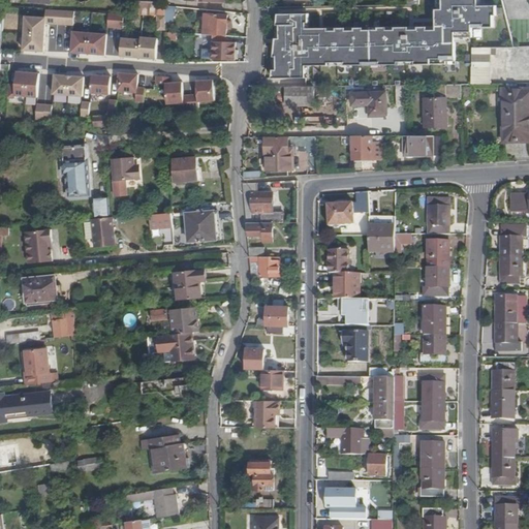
[(279,14),(273,79),(307,79),(307,66),(457,64),(457,39),(472,39),(472,29),(497,28),(496,7),(483,7),(483,0),(442,0),(443,10),(437,10),(436,28),(310,29),(309,13),(279,14)]
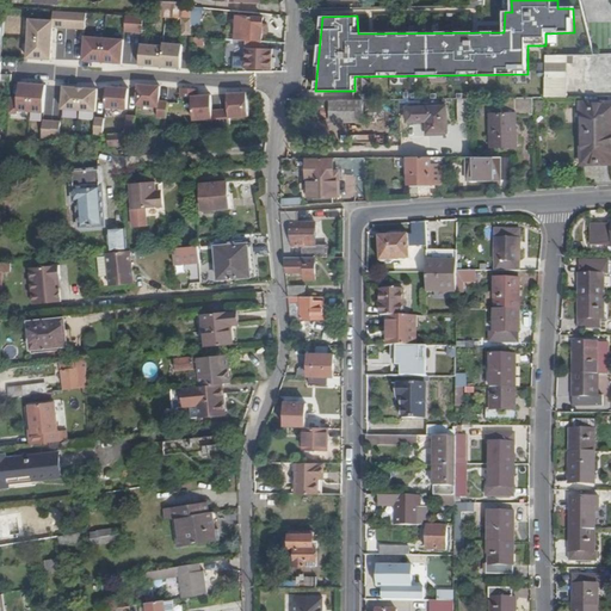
[(184,7),(160,5),(159,18),(177,19),(183,19),(184,7)]
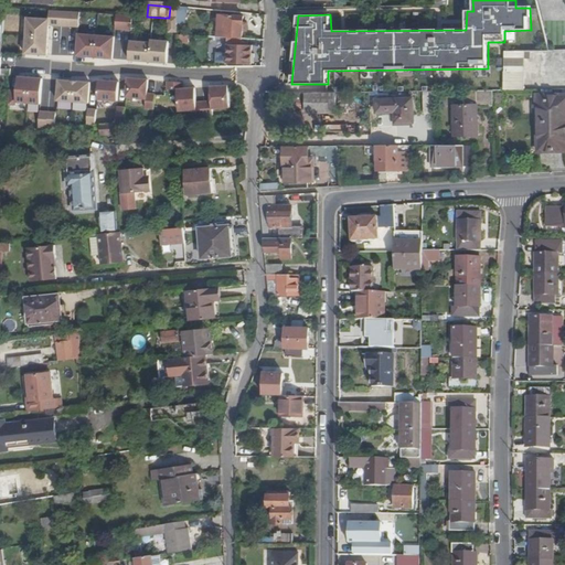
[(177,19),(176,23),(184,23),(184,16),(188,16),(189,8),(177,8),(177,19)]
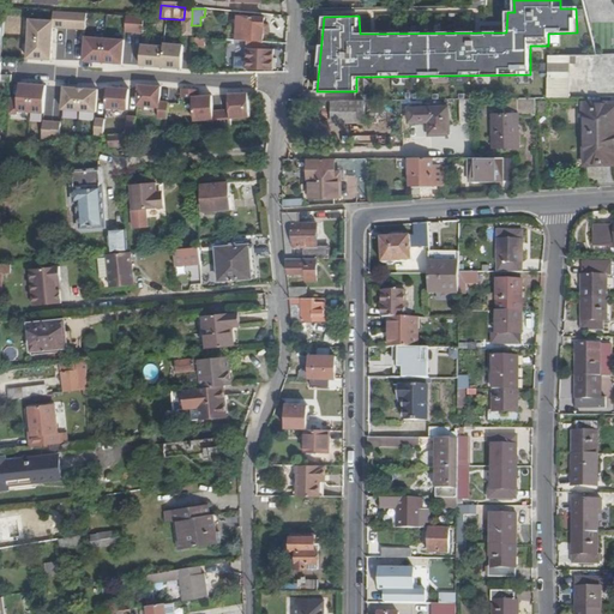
[(55,11),(55,19),(54,26),(86,29),(88,13),(55,11)]
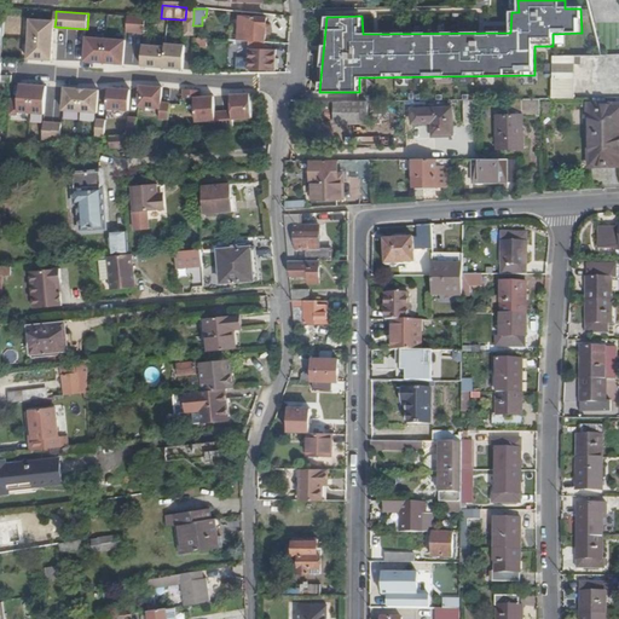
[(145,17),(128,16),(127,32),(144,34),(145,17)]
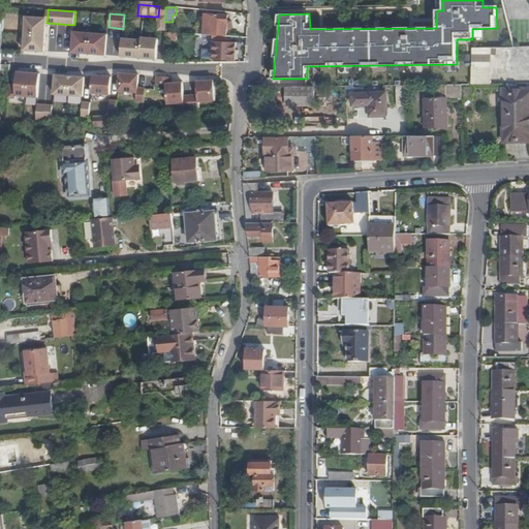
[(27,14),(24,49),(44,51),(47,23),(48,17),(27,14)]
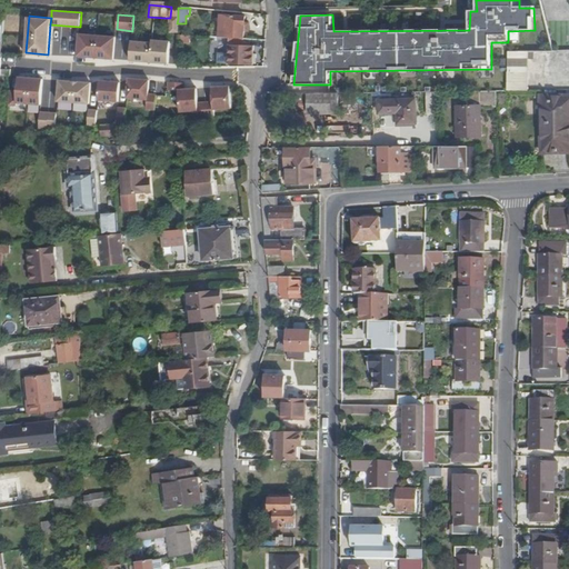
[(228,39),(243,40),(246,18),(221,17),(220,38),(228,39)]
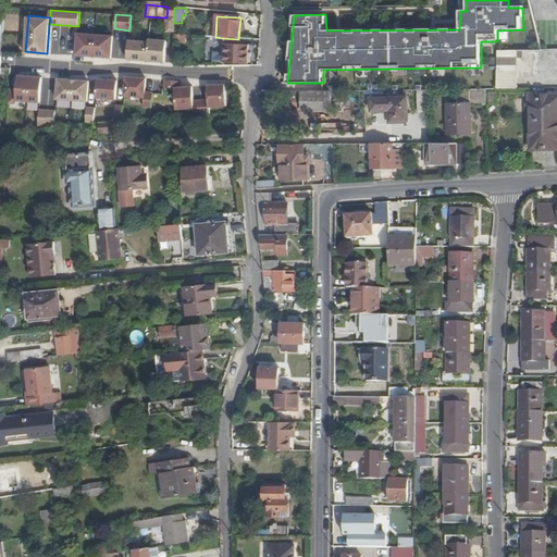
[(113,36),(78,33),(76,54),(112,58),(113,36)]
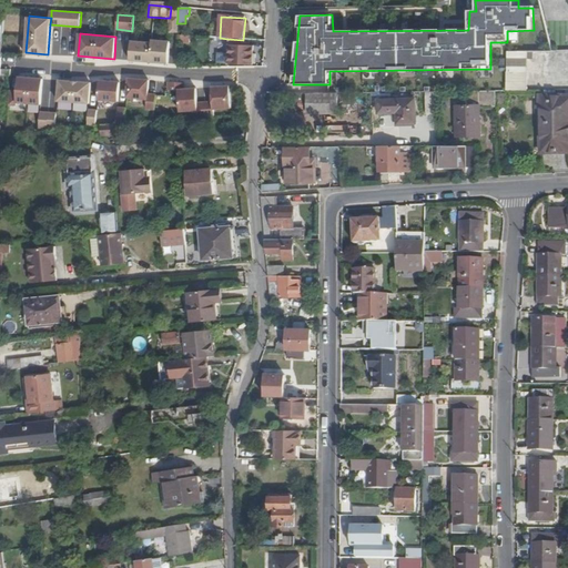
[(150,62),(169,64),(170,42),(152,40),(152,43),(150,62)]
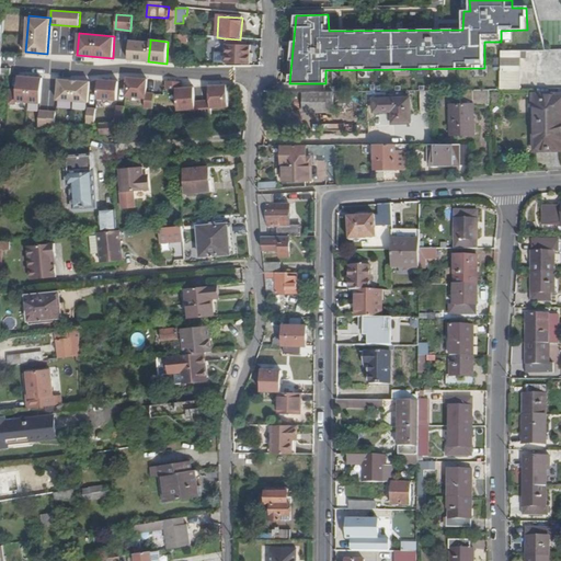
[(148,61),(150,43),(129,41),(128,60),(148,61)]
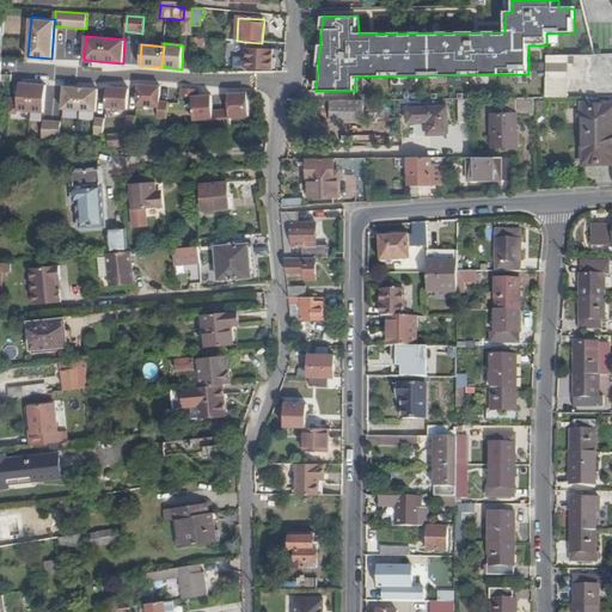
[(249,48),(248,68),(270,71),(271,50),(249,48)]
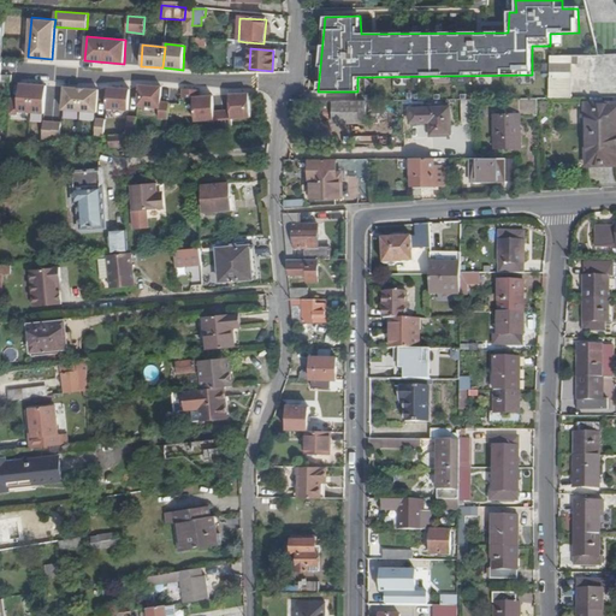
[(574,55),(551,55),(551,99),(575,99),(574,55)]
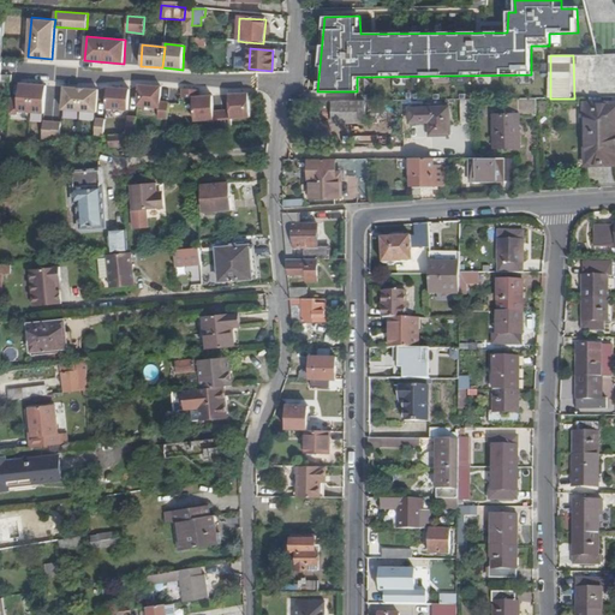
[(45,115),(47,88),(19,85),(18,101),(10,100),(9,117),(18,117),(18,113),(45,115)]
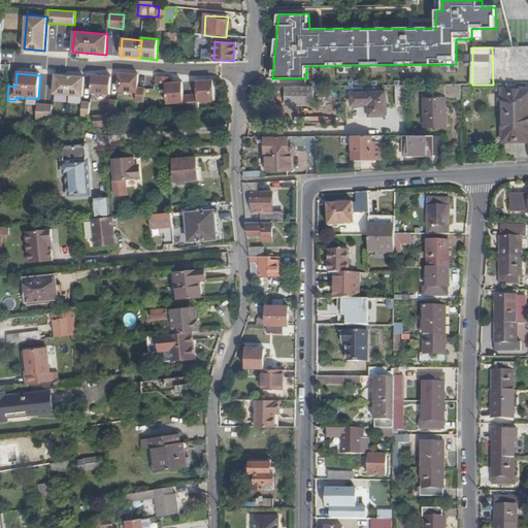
[(136,102),(144,103),(145,89),(138,89),(138,75),(120,74),(119,92),(137,94),(136,102)]
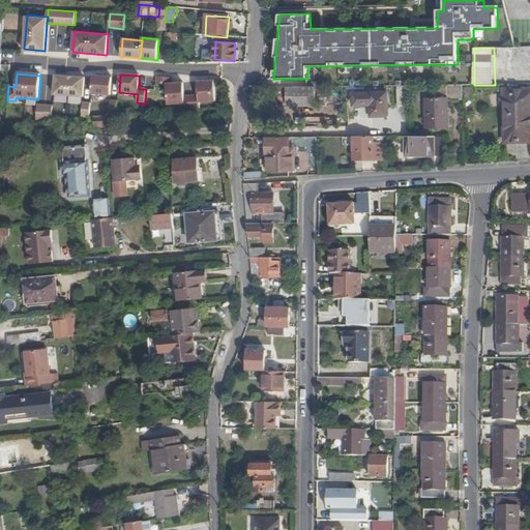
[(54,96),(83,98),(85,79),(55,77),(54,96)]
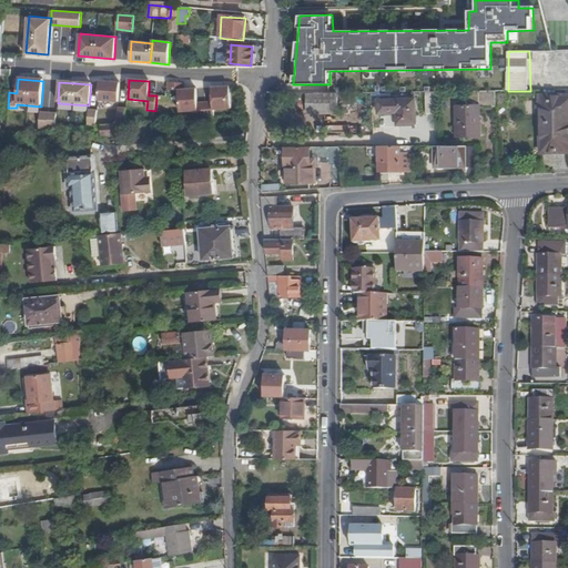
[(98,101),(119,103),(120,83),(100,82),(98,101)]
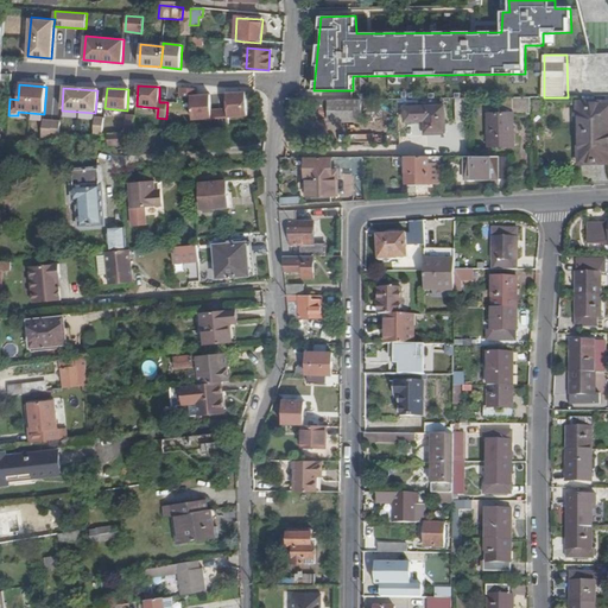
[(220,111),(221,127),(230,126),(229,118),(248,116),(246,93),(227,94),(228,109),(220,111)]
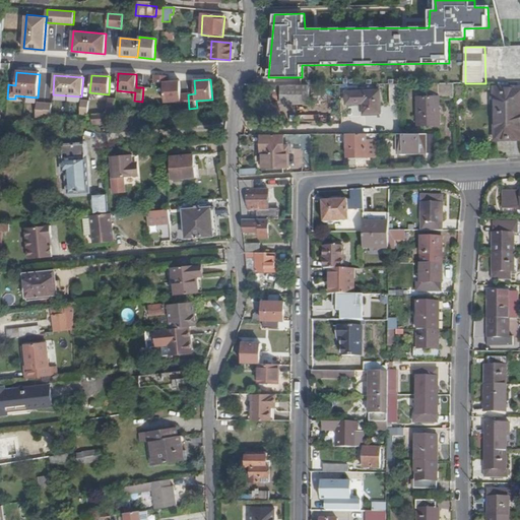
[(181,109),(189,109),(188,94),(181,94),(180,81),(169,82),(164,83),(165,104),(181,102),(181,109)]
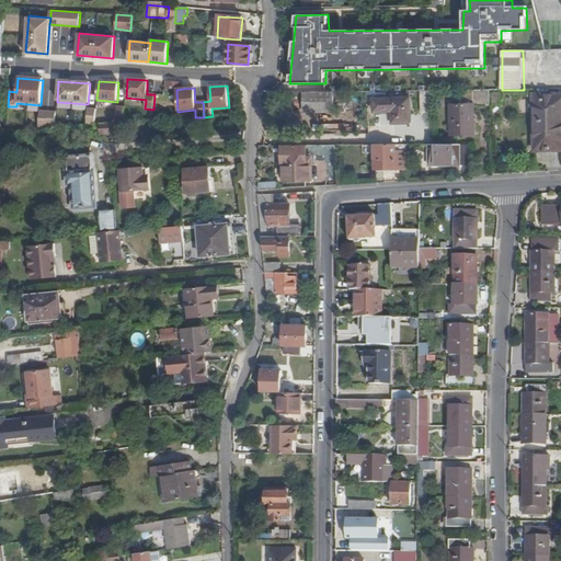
[(489,90),(464,91),(464,105),(450,106),(450,135),(474,134),(474,105),(490,105),(489,90)]
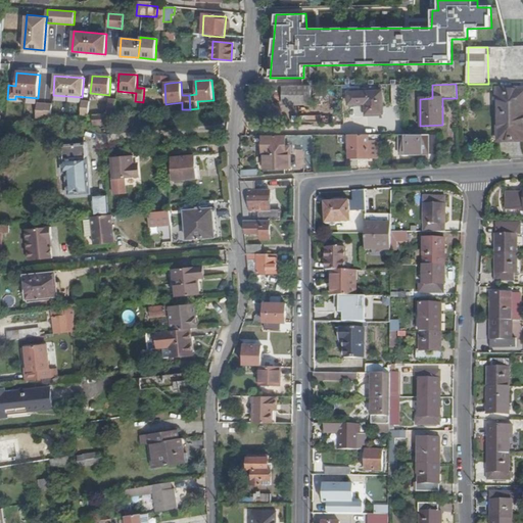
[(403,105),(402,85),(393,85),(393,105),(403,105)]
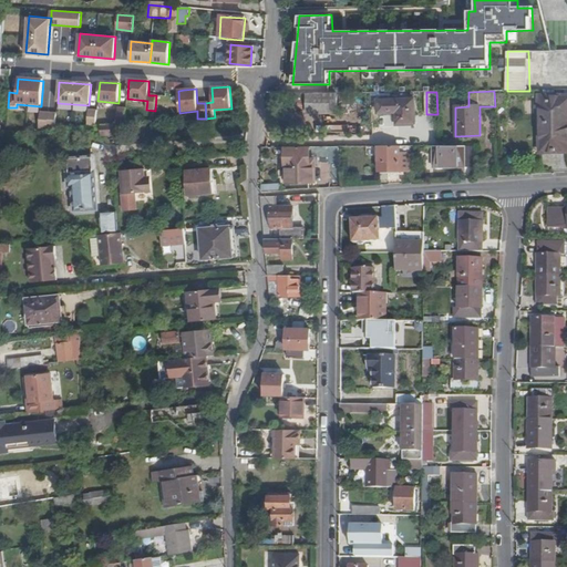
[(338,93),(308,93),(307,112),(338,112),(338,93)]
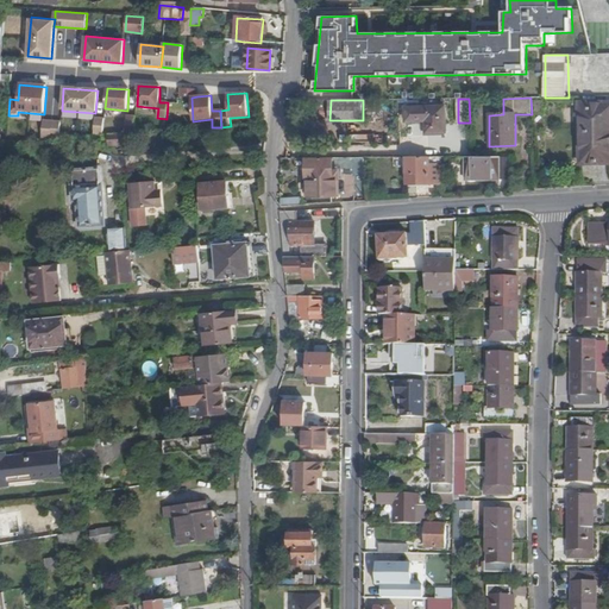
[(608,102),(579,104),(579,163),(608,163),(608,102)]
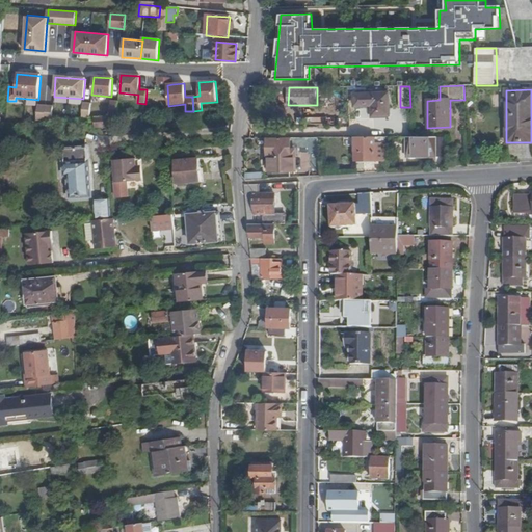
[(390,94),(354,95),(354,107),(372,106),(372,116),(390,116),(390,94)]
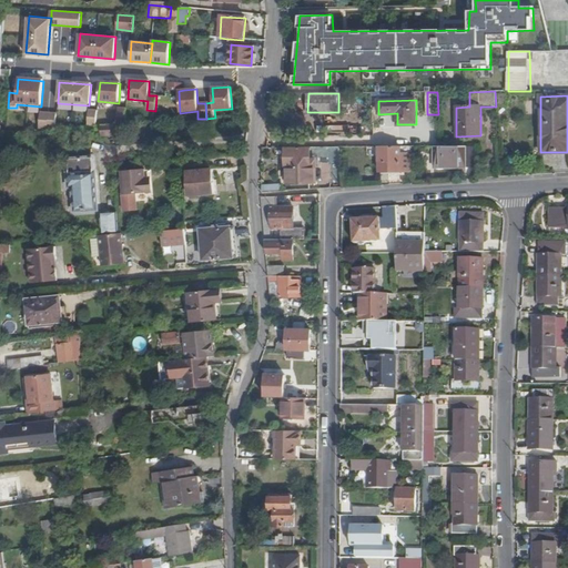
[(118,109),(117,124),(119,124),(125,124),(127,110),(118,109)]
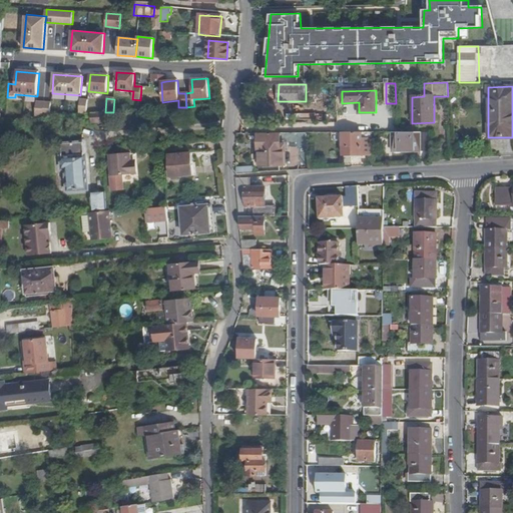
[(80,100),(79,114),(87,114),(88,101),(80,100)]
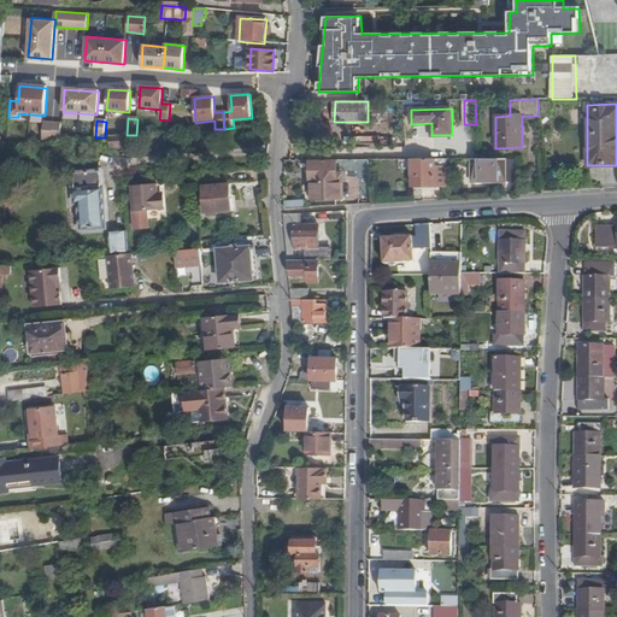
[(53,124),(43,123),(42,142),(51,141),(53,124)]
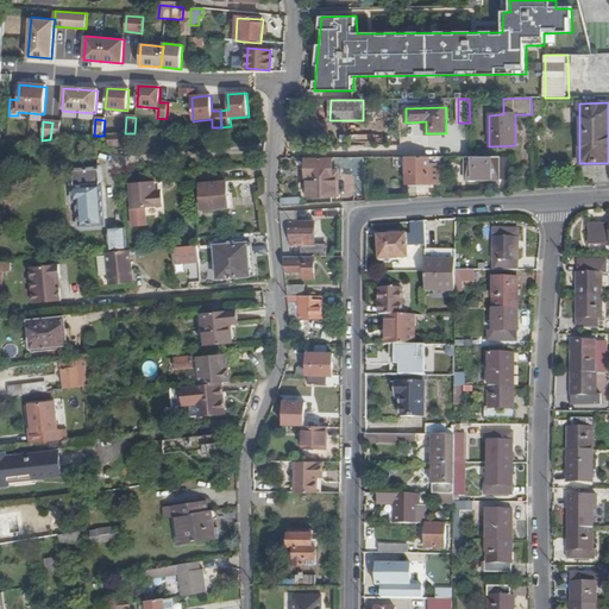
[(61,123),(52,123),(50,139),(60,138),(61,123)]
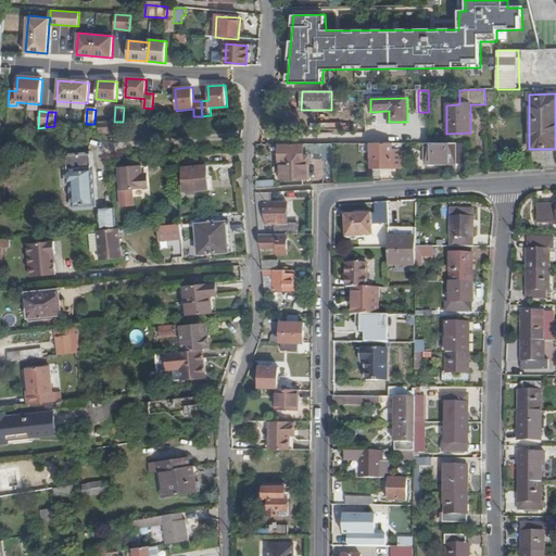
[(114,122),(99,123),(100,134),(117,133),(116,122),(114,122)]
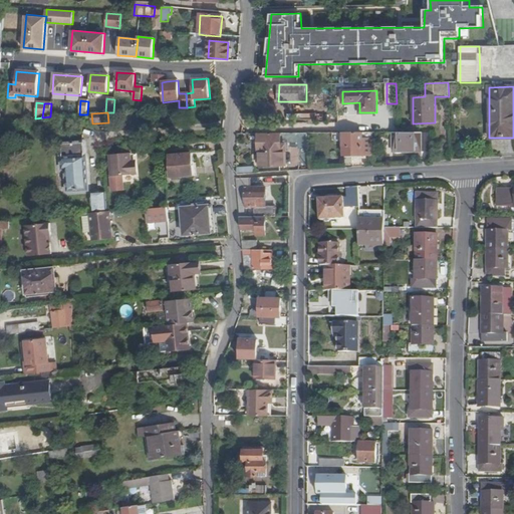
[(18,134),(0,133),(0,145),(9,145),(10,143),(18,143),(18,134)]
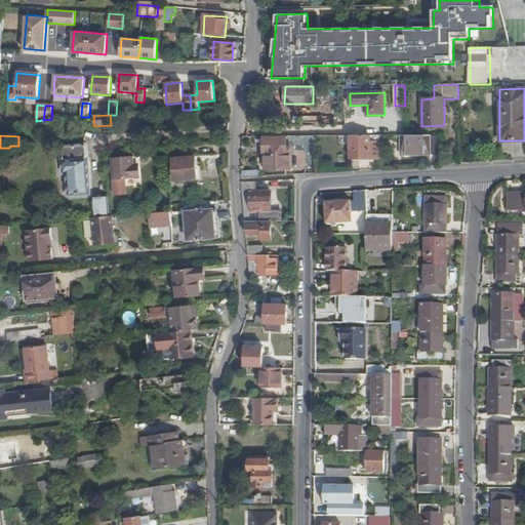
[(401,155),(440,155),(440,135),(405,135),(401,135),(401,155)]
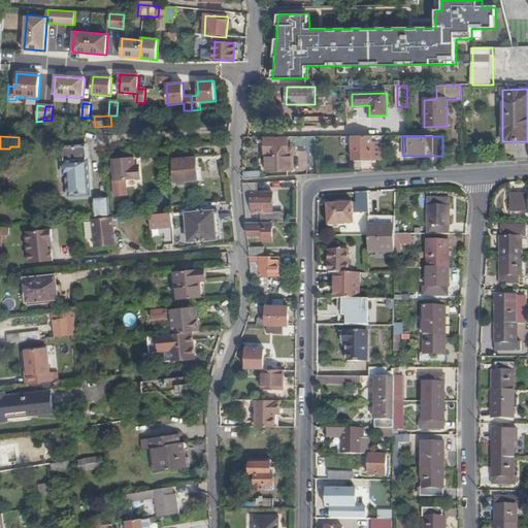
[(383,137),(353,137),(353,160),(383,160),(383,137)]
